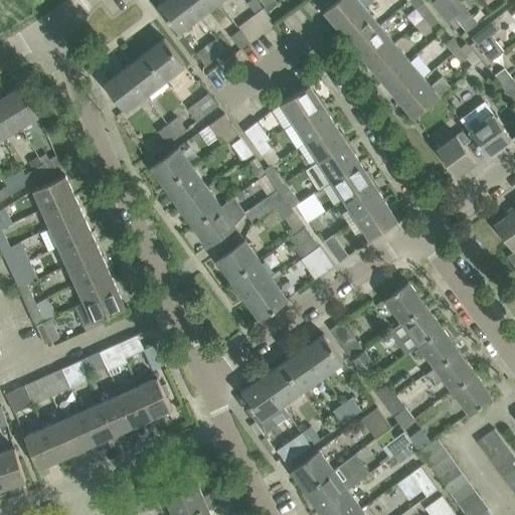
[(186,0),(165,0),(159,5),(179,32),(199,16),(186,0)]
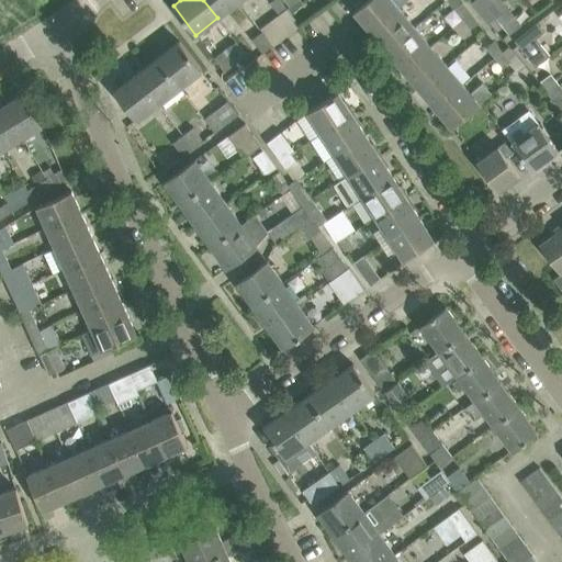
[(237,0),(203,0),(217,18),(239,1),(237,0)]
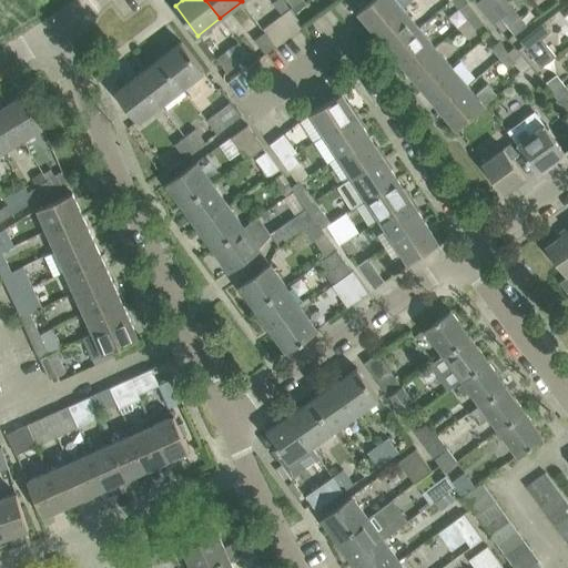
[(372,0),(373,0),(357,12),(371,28),(368,29),(372,33),(403,8),(395,0),(372,0)]
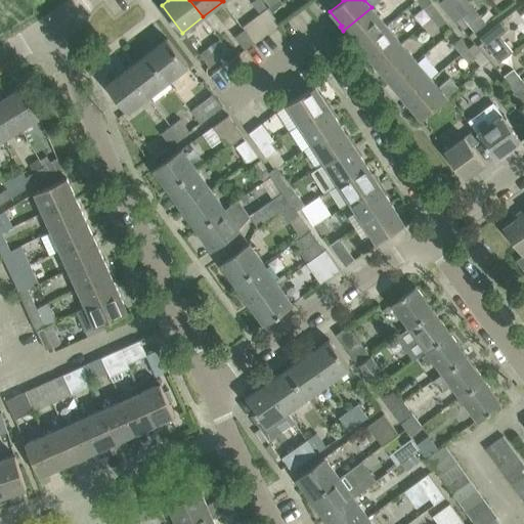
[(428,0),(421,0),(418,2),(423,9),(431,19),(439,13),(431,3),(428,0)]
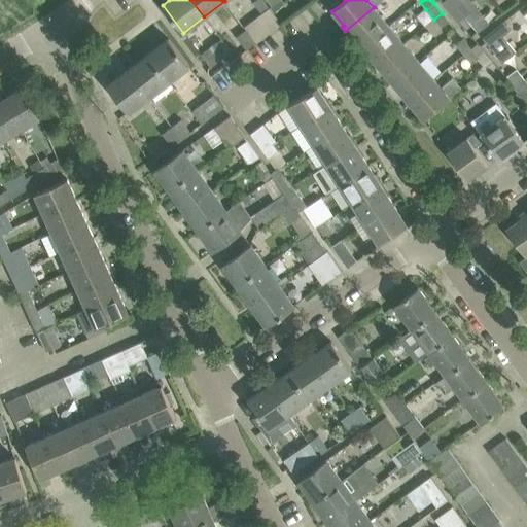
[(444,0),(441,3),(450,14),(468,0),(444,0)]
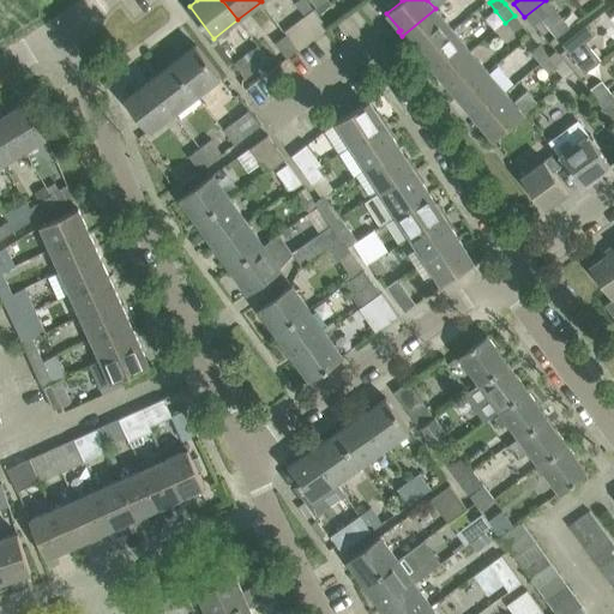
[(554,10),(547,0),(546,0),(524,17),(531,26),(542,19),(557,37),(569,28),(554,10)]
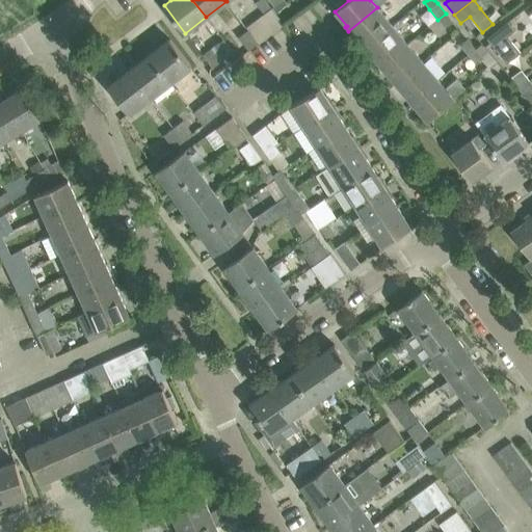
[(377,7),(348,31),(352,36),(354,34),(366,48),(392,26),(377,7)]
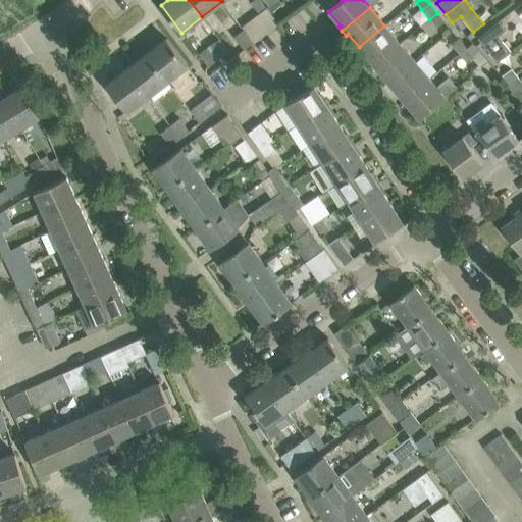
[(444,21),(437,13),(429,19),(436,28),(444,21)]
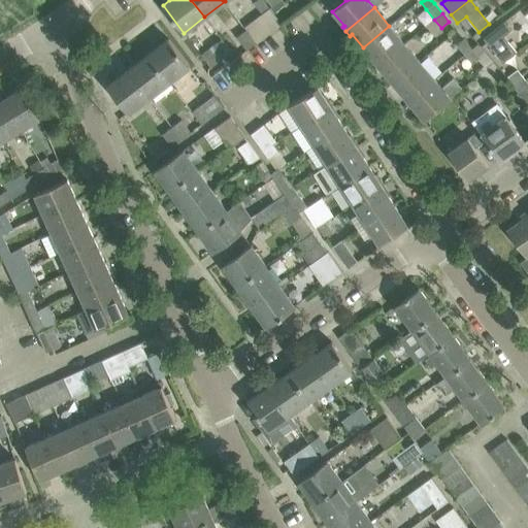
[(503,36),(508,27),(504,21),(483,38),(502,63),(517,52),(503,36)]
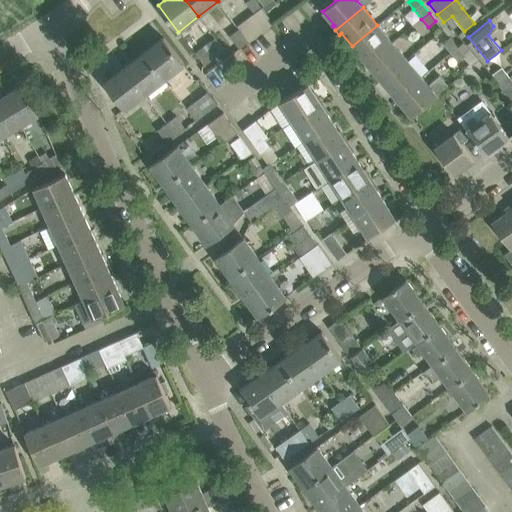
[(256,35),(247,22),(244,25),(238,29),(248,42),(256,35)]
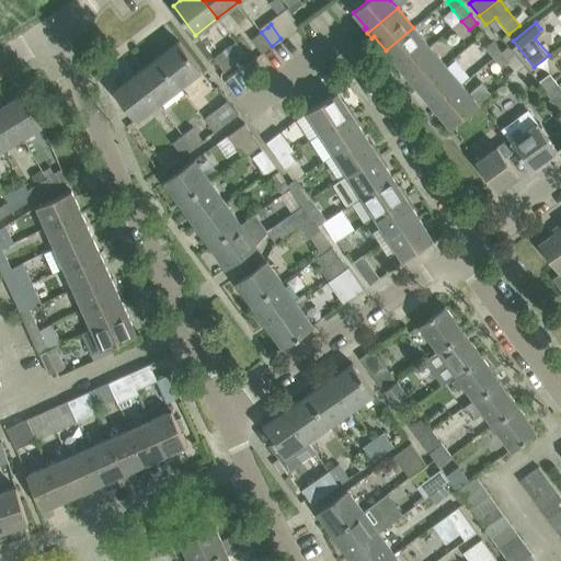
[(413,27),(386,50),(398,66),(396,67),(400,71),(430,46),(413,27)]
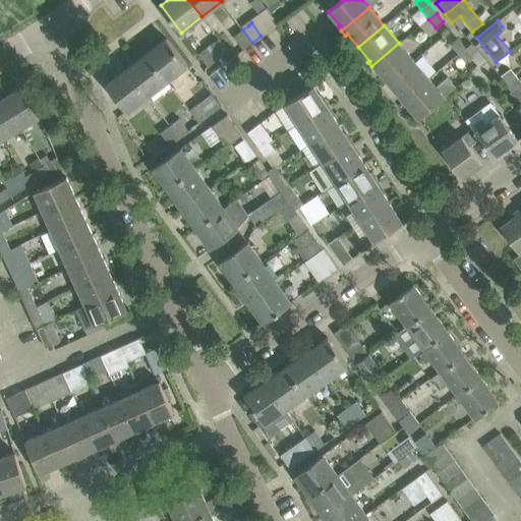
[(242,30),(233,37),(243,49),(252,43),(242,30)]
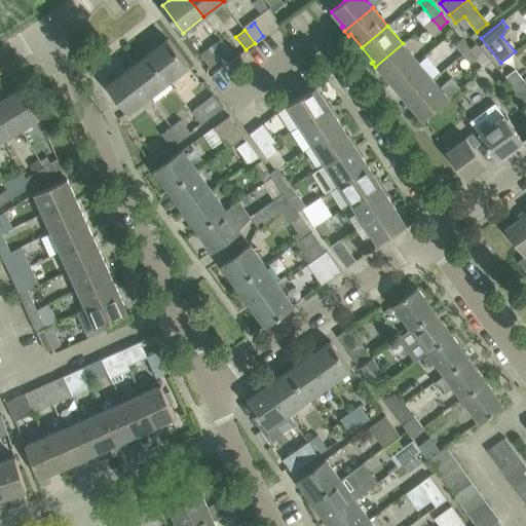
[(461,38),(454,45),(462,54),(470,47),(461,38)]
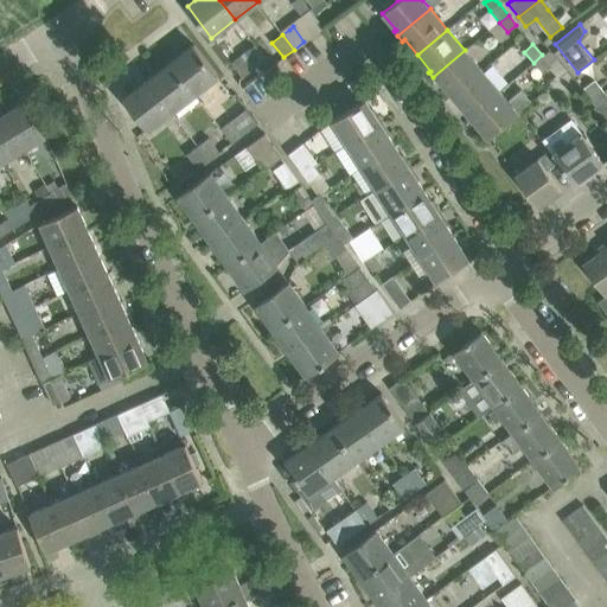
[(193,45),(171,63),(195,94),(217,76),(193,45)]
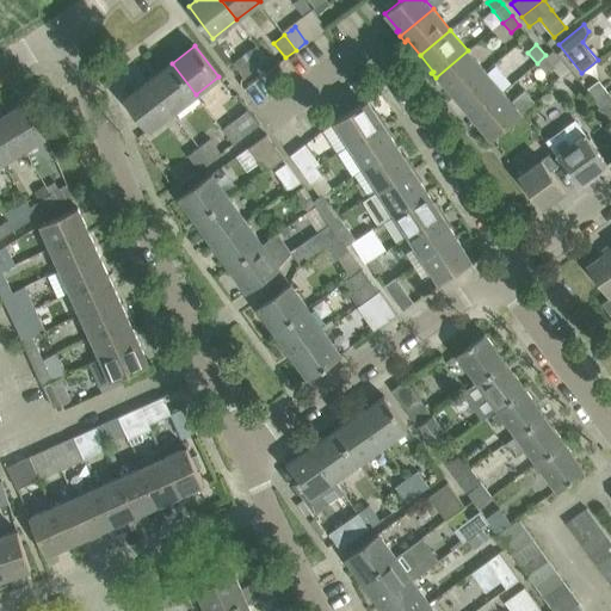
[(468,50),(436,78),(440,84),(442,81),(456,97),(486,72),(468,50)]
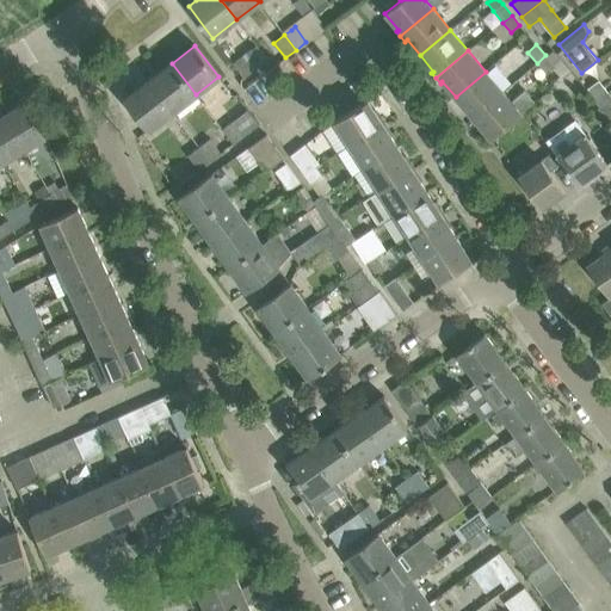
[(553,50),(545,55),(537,63),(545,74),(562,61),(553,50)]
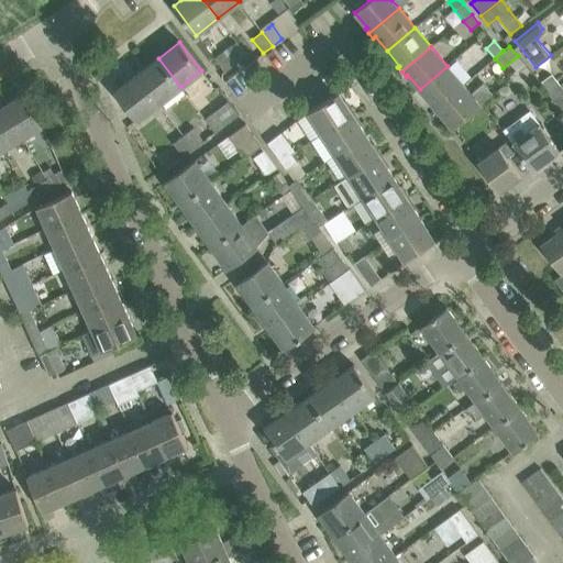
[(223,51),(213,58),(224,73),(235,65),(223,51)]
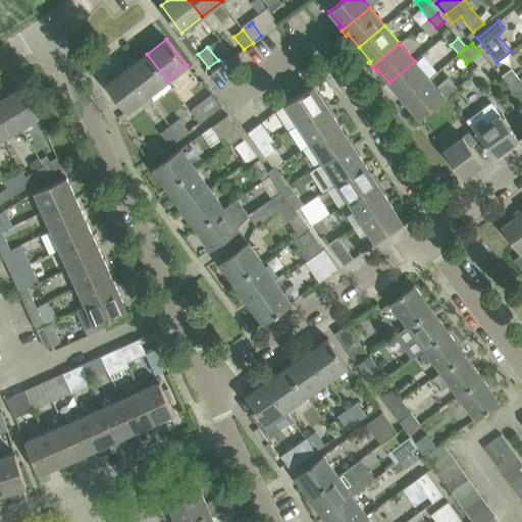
[(147,54),(126,69),(147,96),(167,81),(147,54)]
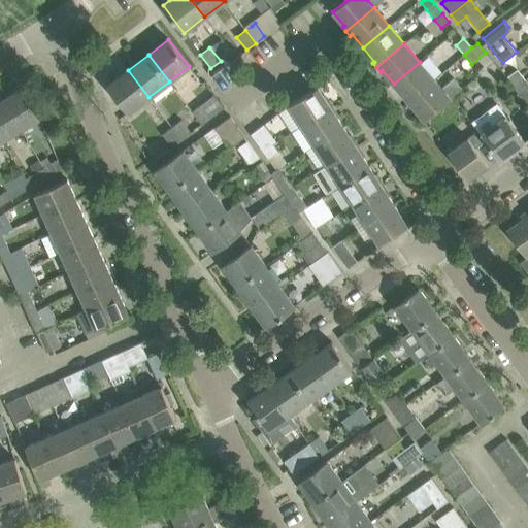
[(420,62),(394,84),(405,98),(403,99),(407,103),(435,79),(420,62)]
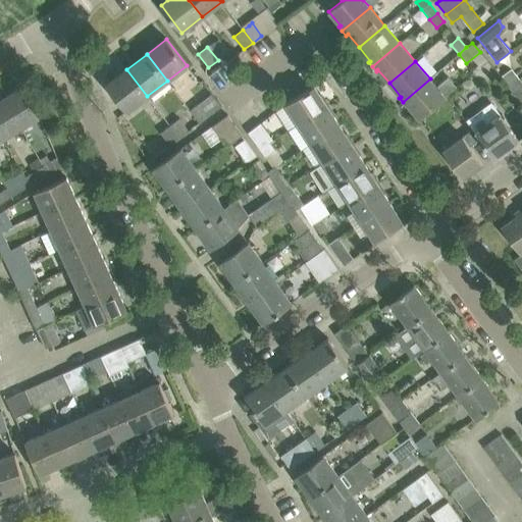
[(501,76),(509,87),(519,79),(512,68),(501,76)]
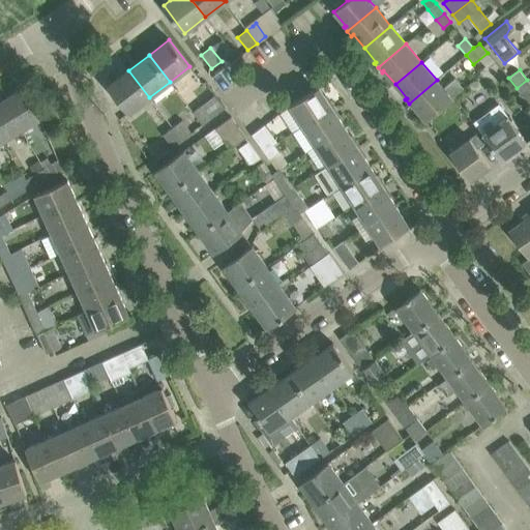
[(108,87),(128,113),(128,114),(149,97),(128,70),(108,87)]
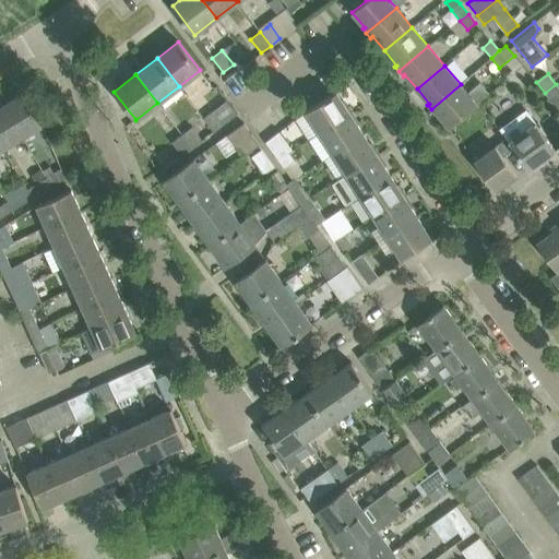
[(437,113),(449,127),(488,94),(480,84),(468,94),(461,84),(431,109),(435,114),(437,113)]
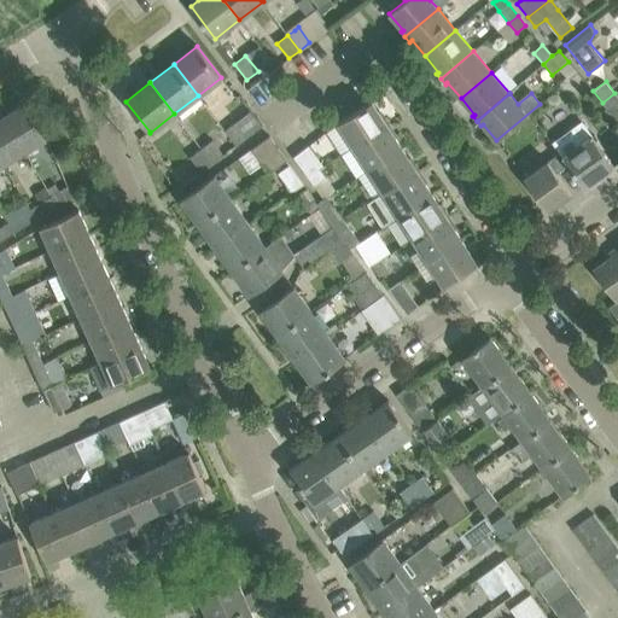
[(617,97),(614,93),(602,103),(612,115),(617,123),(617,97)]
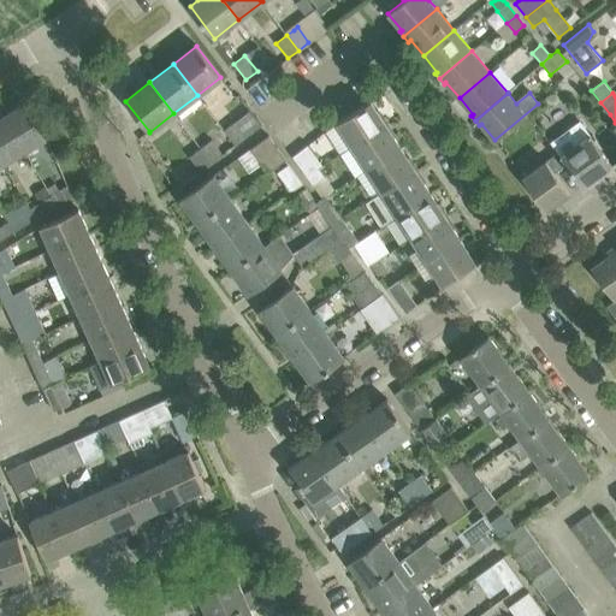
[(371,101),(337,123),(353,147),(389,123),(385,118),(381,119),(371,101)]
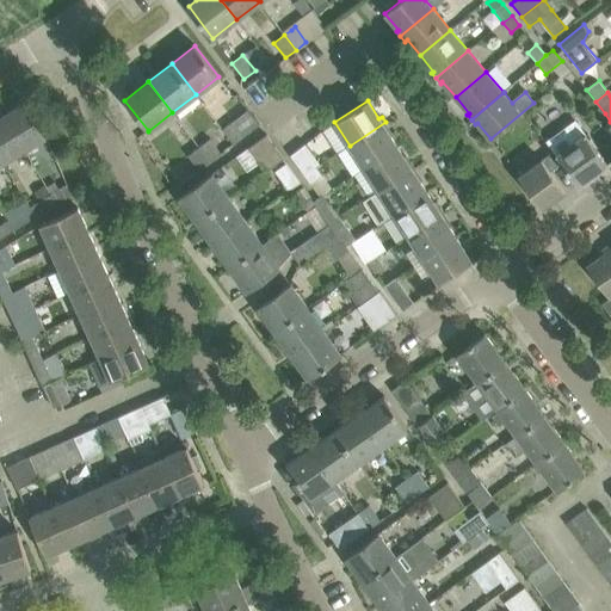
[(25,102),(4,115),(25,150),(45,137),(25,102)]
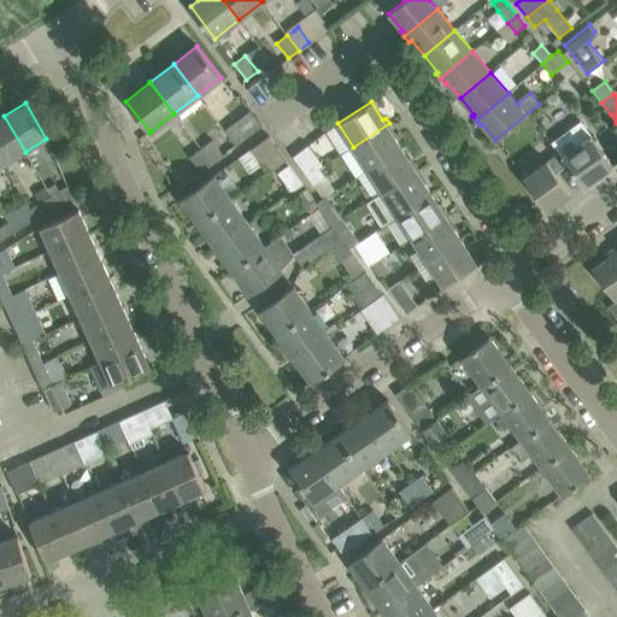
[(4,116),(0,117),(0,159),(4,164),(25,152),(4,116)]
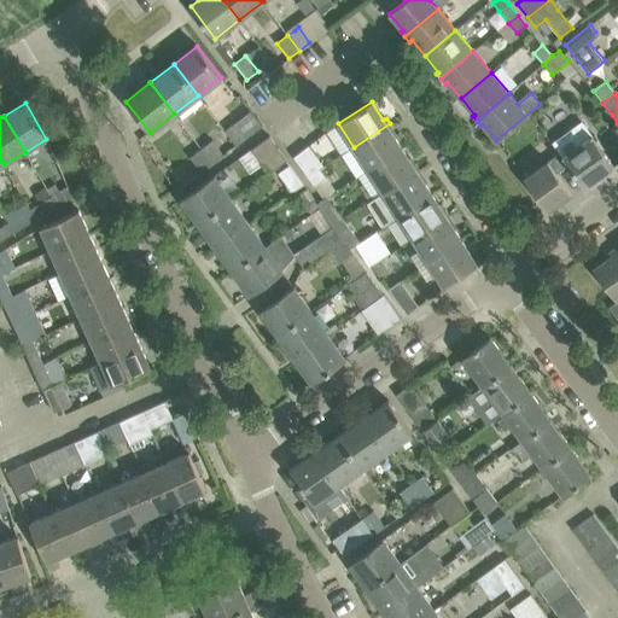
[(235,123),(225,132),(237,146),(246,136),(235,123)]
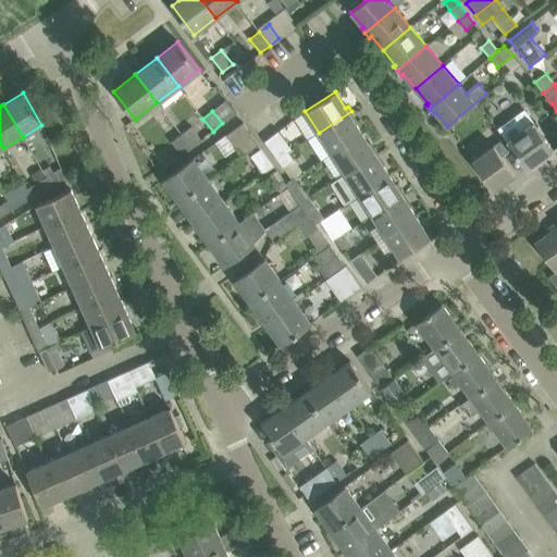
[(351,111),(319,133),(332,153),(362,134),(351,118),(354,116),(351,111)]
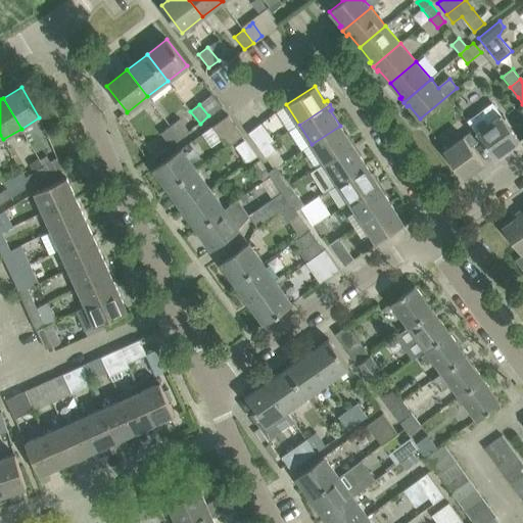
[(492,105),(482,113),(489,124),(476,133),(494,159),(520,141),(501,114),(500,115),(492,105)]
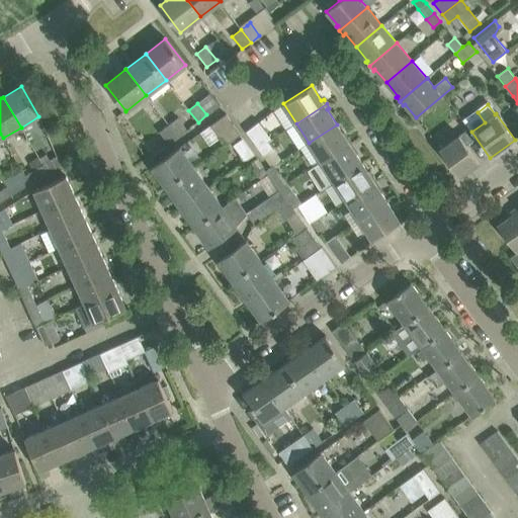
[(225,114),(210,125),(220,139),(225,146),(240,135),(240,134),(225,114)]
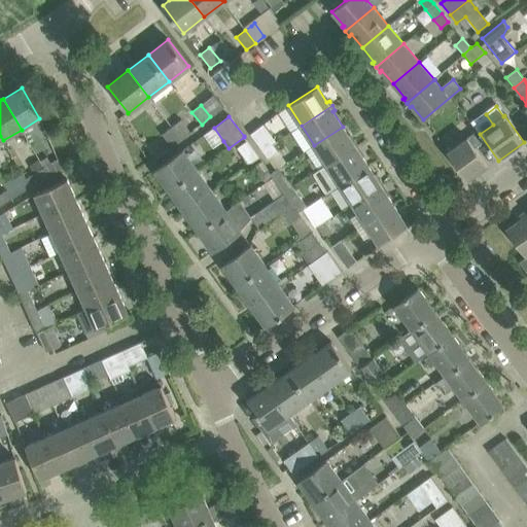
[(180,119),(163,133),(172,145),(190,133),(180,119)]
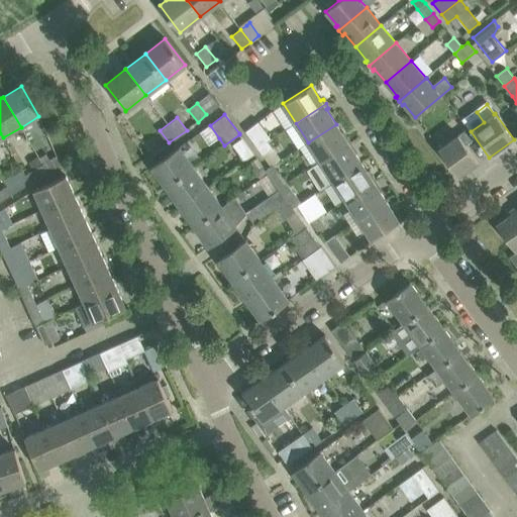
[(259,122),(245,131),(257,148),(268,141),(271,139),(259,122)]
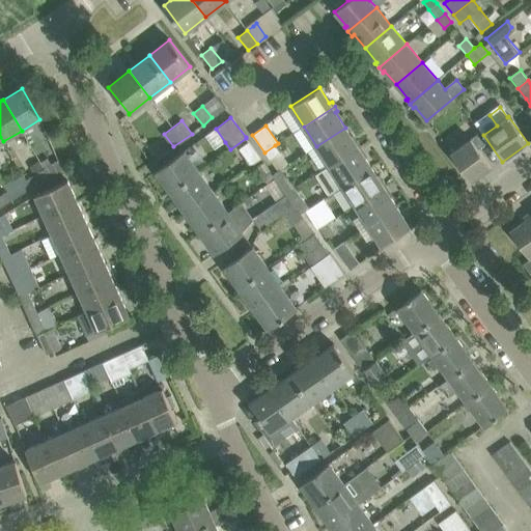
[(315,174),(316,175),(360,146),(357,141),(355,142),(345,128),(316,146),(329,166),(315,174)]
